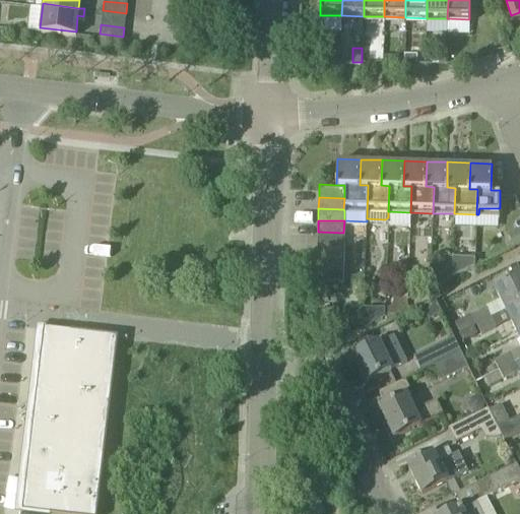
[(519,223),(506,232),(512,243),(519,239),(519,223)]
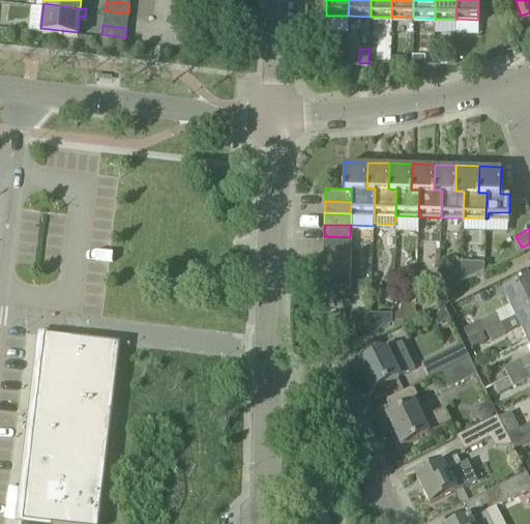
[(323,248),(350,250),(350,237),(324,236),(323,248)]
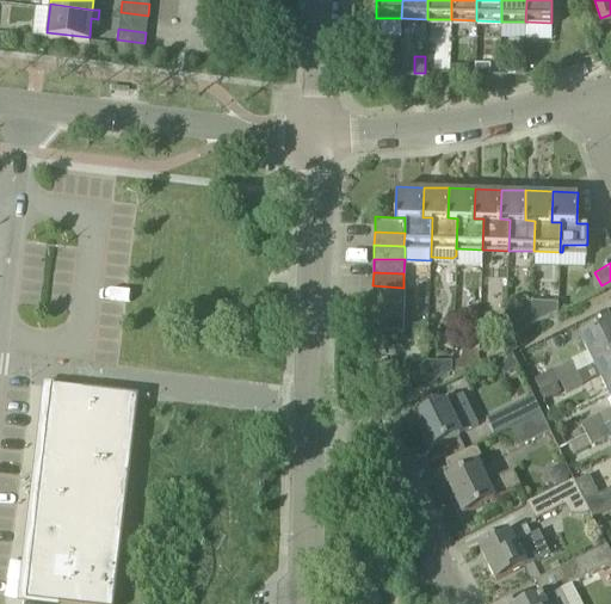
[(372,300),(403,302),(403,288),(372,285),(372,300)]
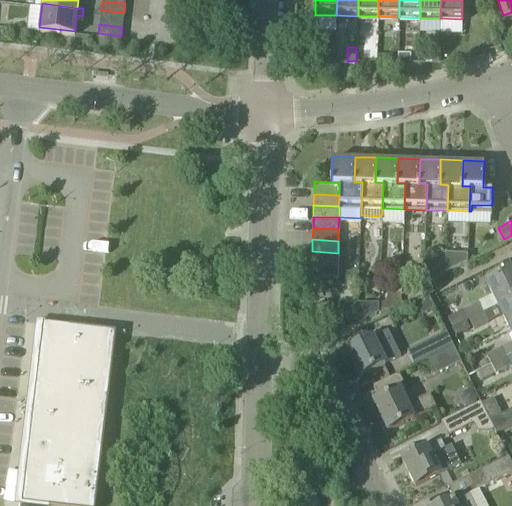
[(468,250),(446,248),(445,268),(468,257),(468,250)]
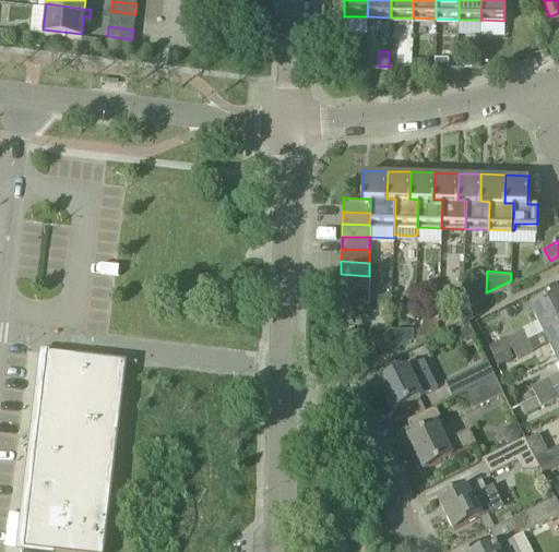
[(341,288),(368,289),(369,276),(341,274),(341,288)]
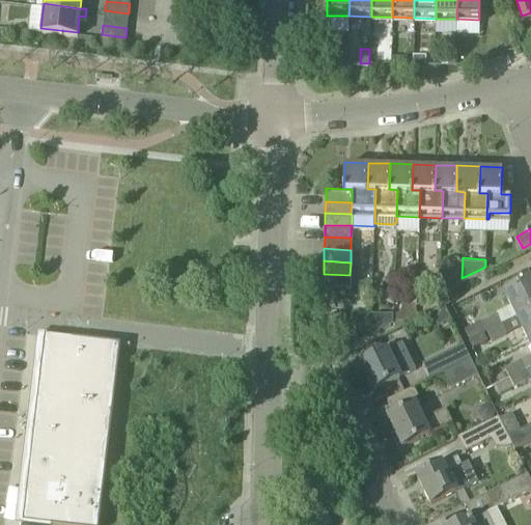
[(350,275),(324,274),(323,283),(350,284),(350,275)]
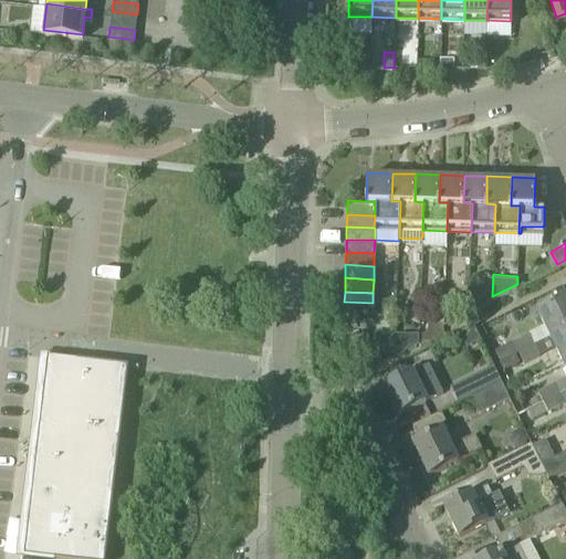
[(538,307),(551,333),(565,324),(565,293),(555,299),(555,298),(538,307)]
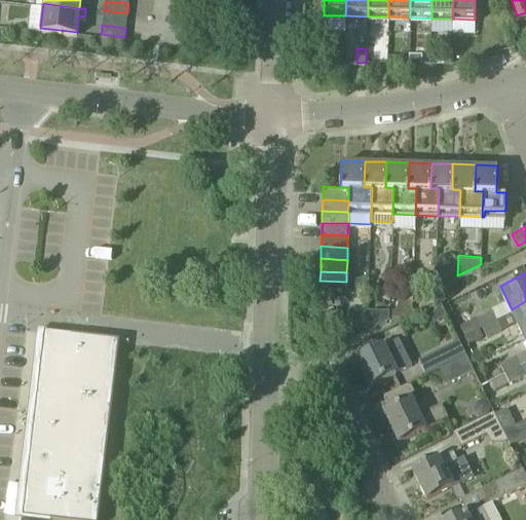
[(388,307),(389,317),(390,319),(411,311),(411,297),(399,297),(399,305),(388,307)]
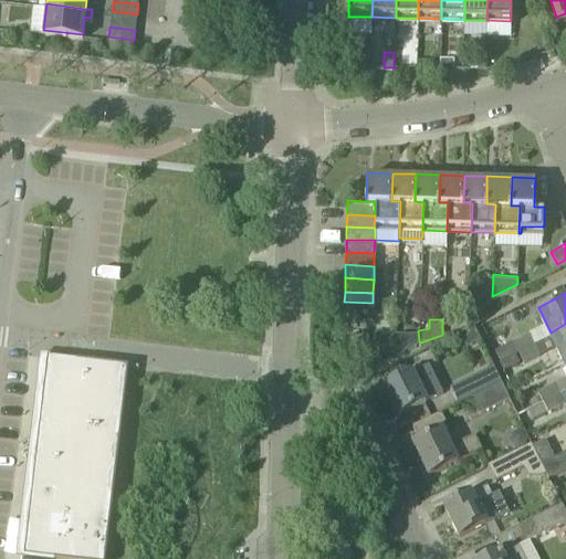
[(565,355),(565,324),(551,333),(563,357),(565,355)]
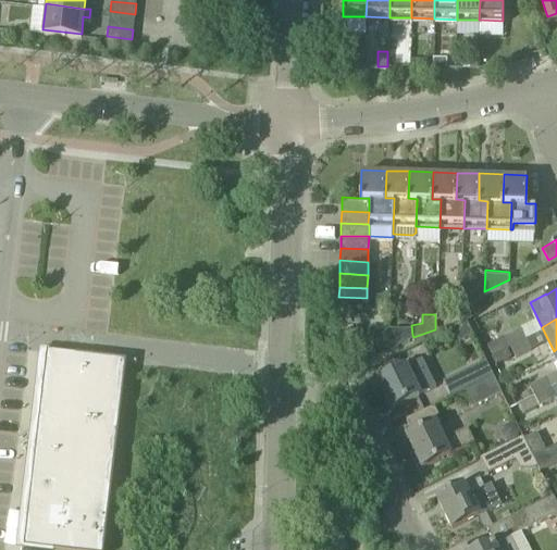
[(509,342),(527,335),(522,325),(505,334),(509,342)]
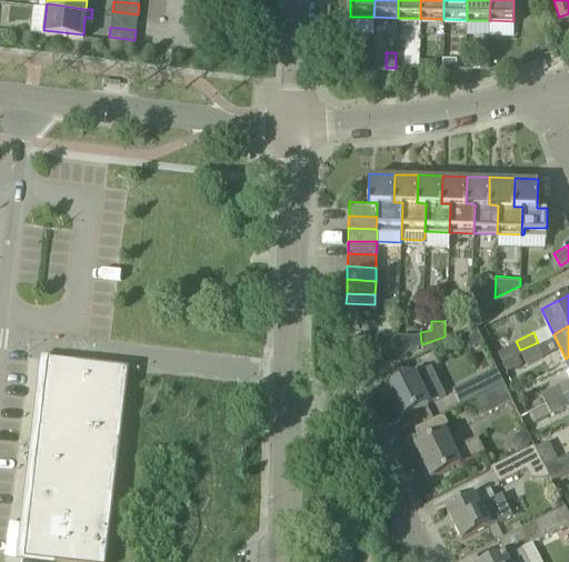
[(543,353),(538,342),(520,350),(526,361),(543,353)]
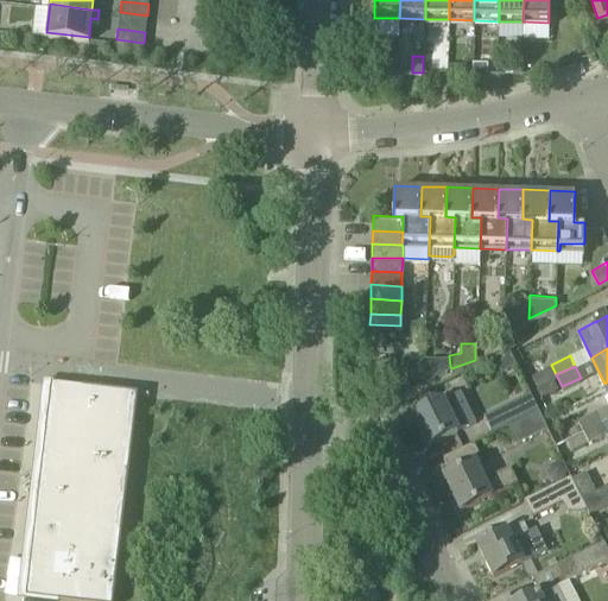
[(114,386),(50,378),(29,556),(116,567),(137,388),(114,386)]
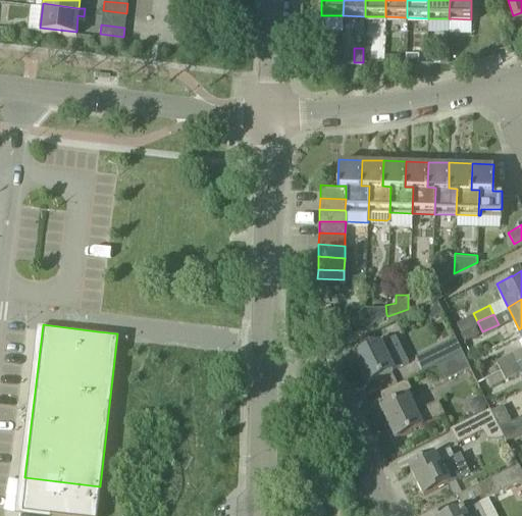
[(408,359),(401,343),(396,332),(380,340),(355,352),(368,378),(408,359)]
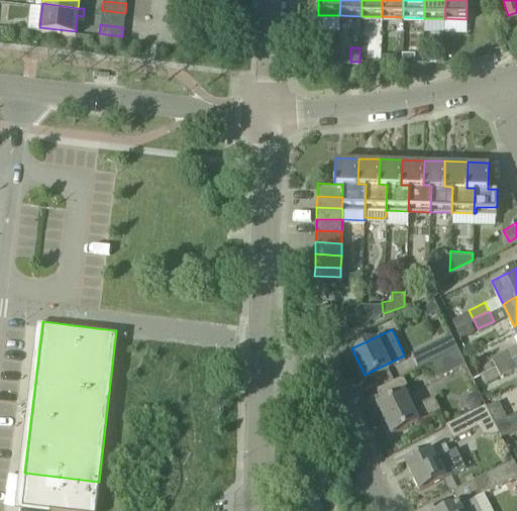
[(450,330),(433,339),(411,350),(418,365),(430,359),(458,345),(450,330)]
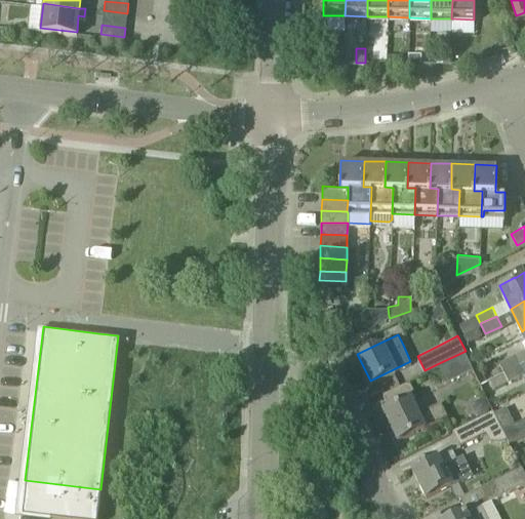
[(466,351),(437,364),(445,381),(473,367),(466,351)]
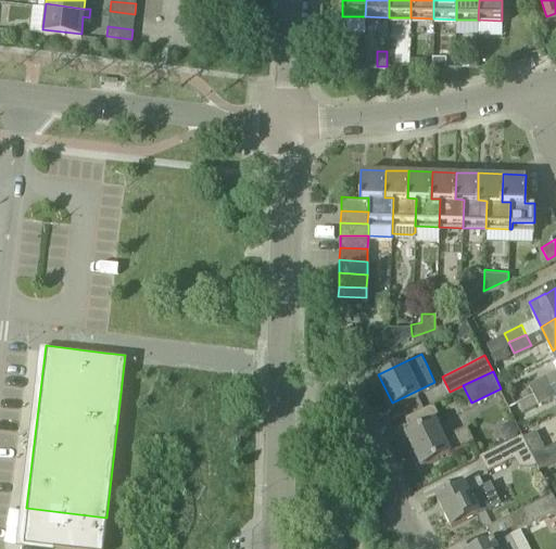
[(533,391),(548,383),(544,372),(528,380),(533,391)]
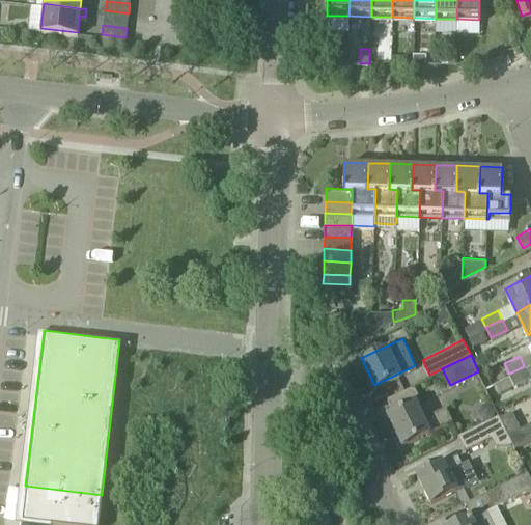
[(509,374),(513,383),(530,375),(530,362),(524,366),(509,374)]
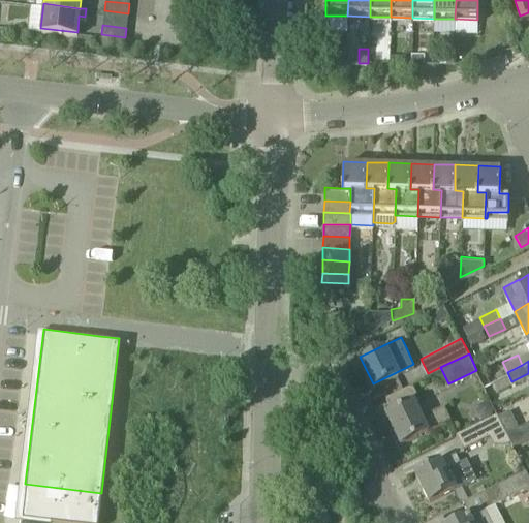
[(507,372),(492,379),(497,390),(511,381),(507,372)]
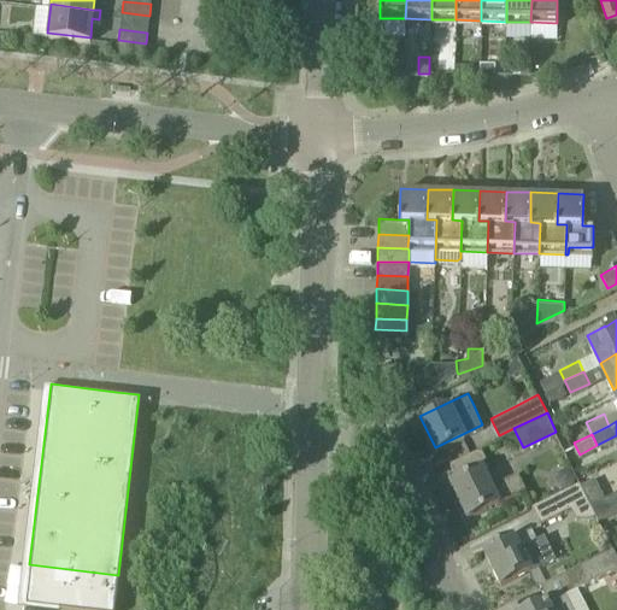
[(492,482),(482,464),(451,480),(452,484),(448,486),(454,498),(458,496),(468,515),(500,499),(499,498),(526,485),(518,469),(492,482)]
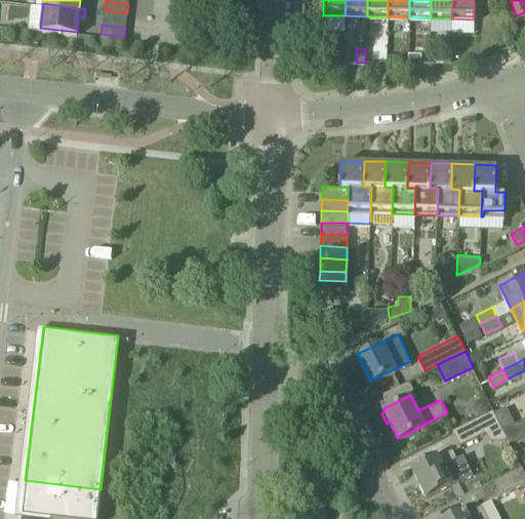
[(459,442),(485,429),(499,423),(493,408),(452,428),(459,442)]
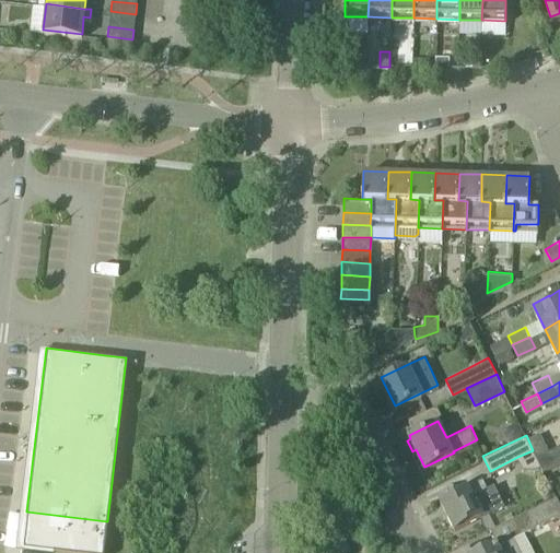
[(559,459),(559,442),(535,455),(540,465),(543,469),(559,459)]
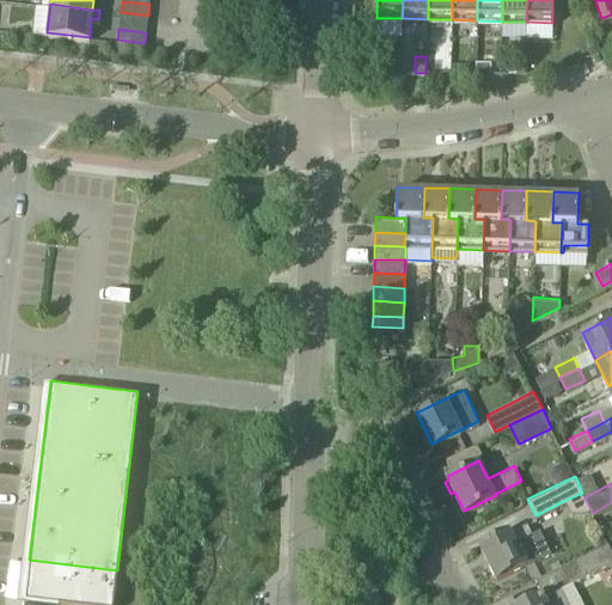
[(479,543),(496,576),(549,550),(539,531),(534,533),(527,520),(509,530),(509,529),(479,543)]
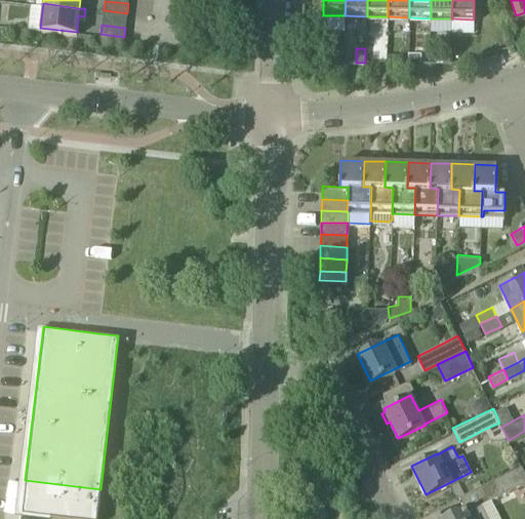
[(490,518),(482,502),(524,480),(524,472),(521,464),(457,494),(465,508),(441,518),(490,518)]
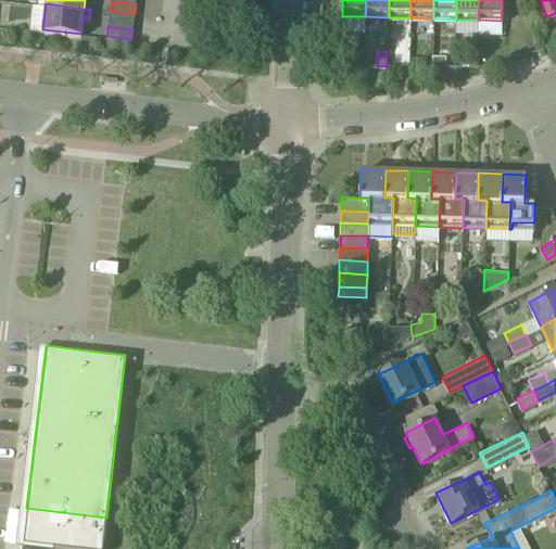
[(83,548),(103,548),(106,518),(26,508),(22,541),(83,548)]
